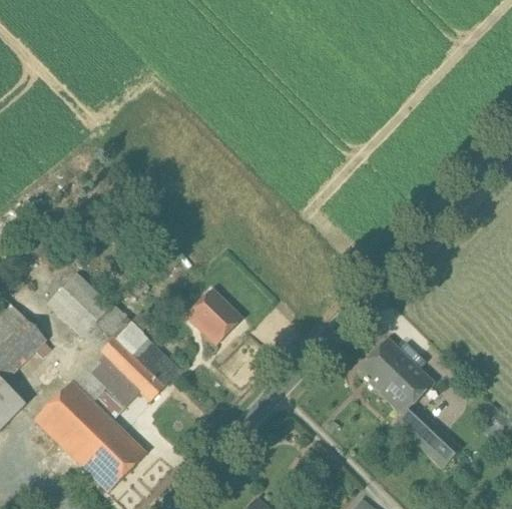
[(116,310),(76,272),(48,301),(88,340),(116,310)]
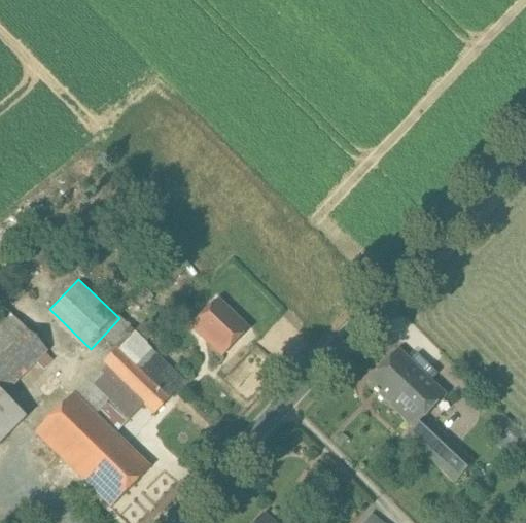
[(248,327),(217,299),(194,324),(223,353),(248,327)]
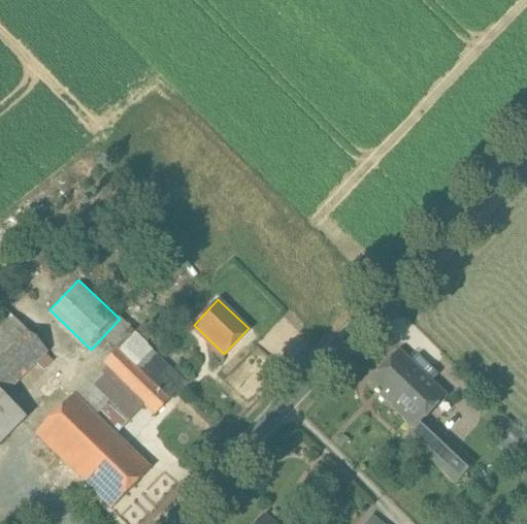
[(0,441),(26,415),(4,393),(47,348),(5,306),(0,312),(0,441)]
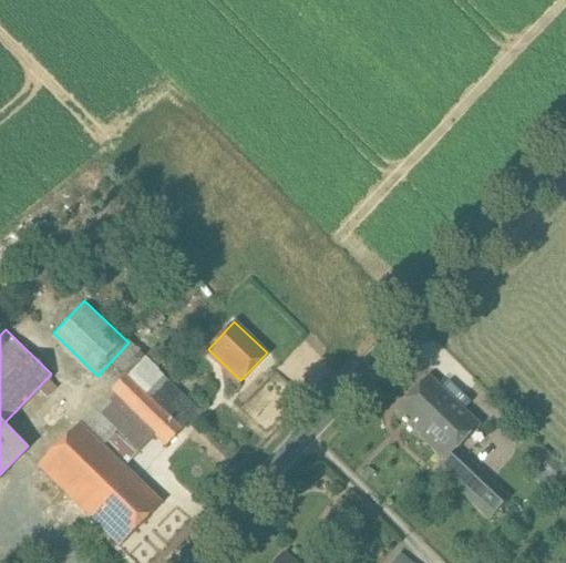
[(421,354),(432,361),(442,346),(431,338),(421,354)]
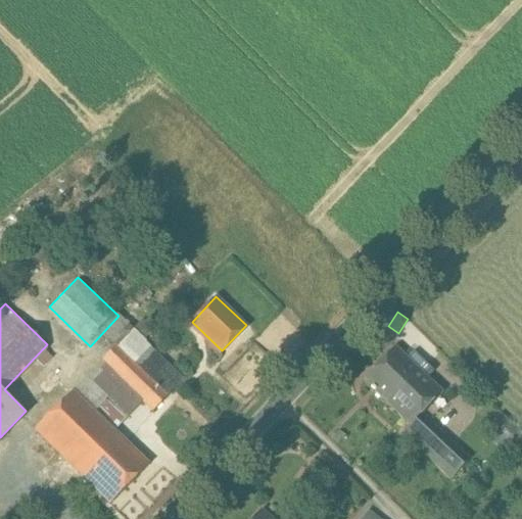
[(119,316),(90,346),(102,358),(134,327),(119,316)]
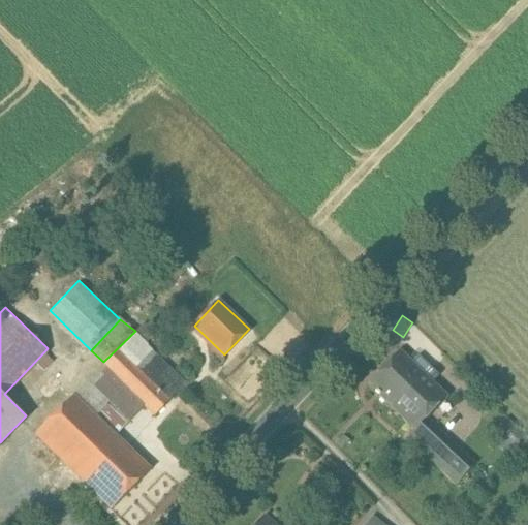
[(145,320),(135,331),(146,341),(156,331),(145,320)]
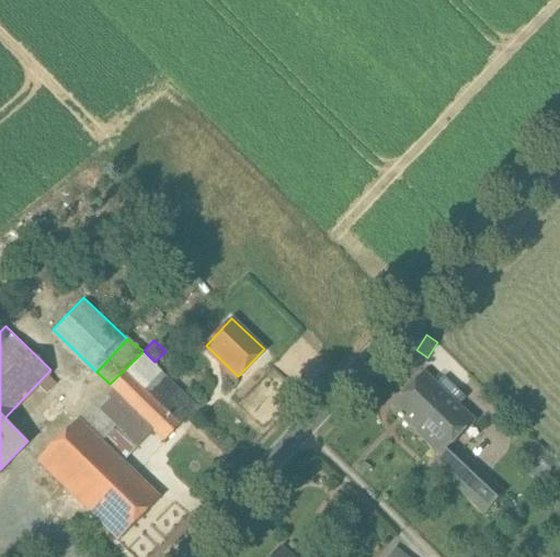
[(155,362),(144,351),(110,384),(155,428),(164,439),(197,405),(155,362)]
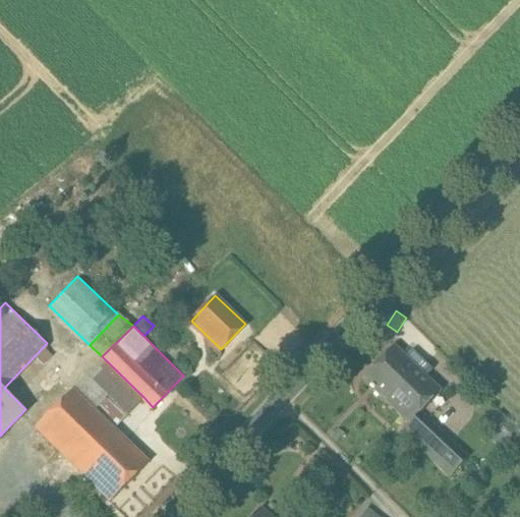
[(406,355),(394,344),(362,377),(371,385),(369,386),(372,389),(374,387),(408,420),(409,420),(419,410),(441,388),(425,374),(432,366),(413,348),(406,355)]
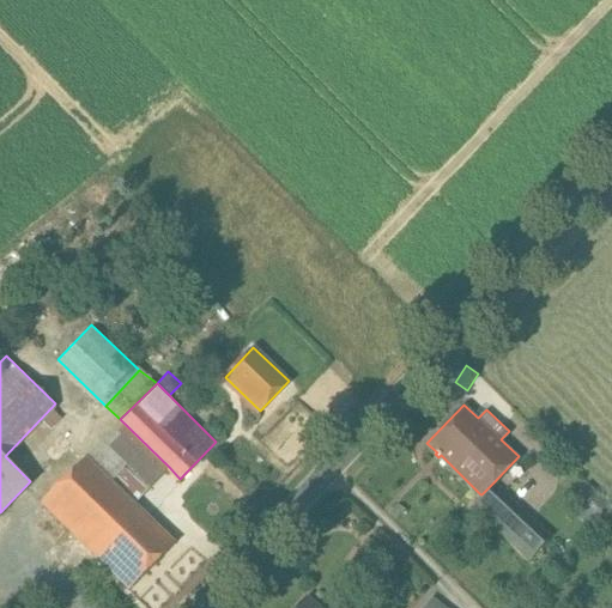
[(169,467),(120,419),(103,437),(129,463),(151,485),(169,467)]
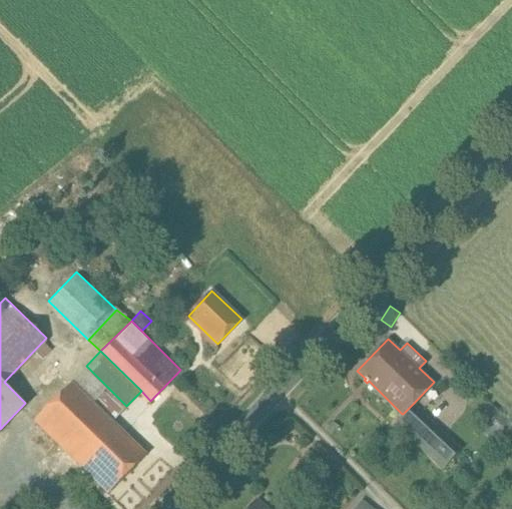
[(114,421),(73,380),(35,419),(76,459),(114,421)]
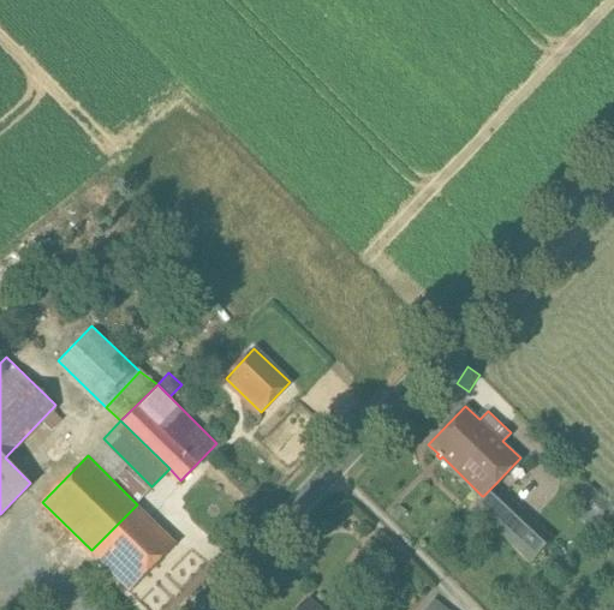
[(151,486),(130,465),(115,479),(138,501),(151,486)]
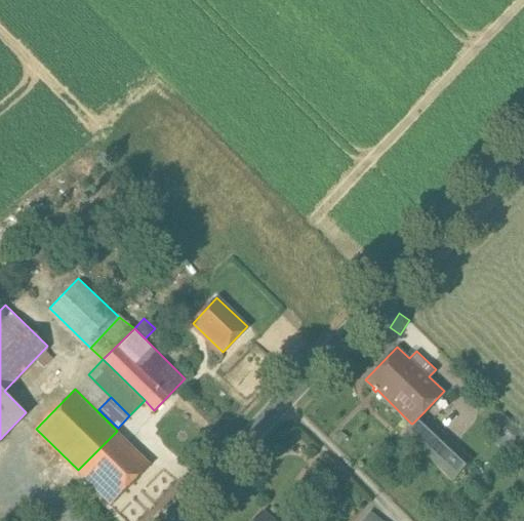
[(471,459),(422,413),(412,424),(411,424),(405,431),(453,478),(471,459)]
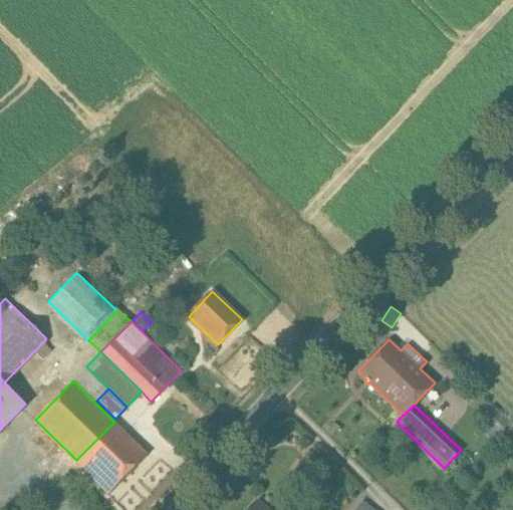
[(114,422),(76,460),(109,493),(148,454),(114,422)]
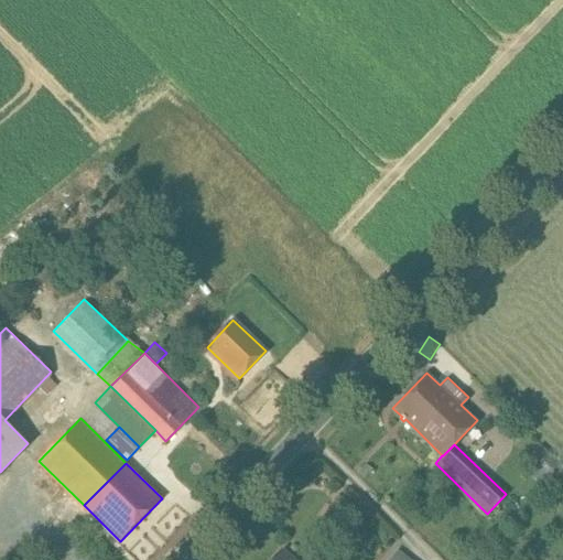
[(295,559),(282,549),(272,559),(295,559)]
